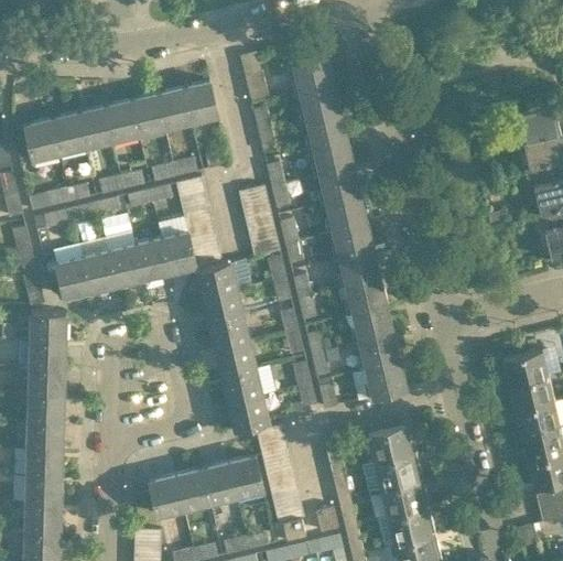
[(295,93),(300,92),(333,82),(327,60),(328,60),(327,54),(288,64),(289,65),(293,64),(296,77),(291,78),(295,93)]
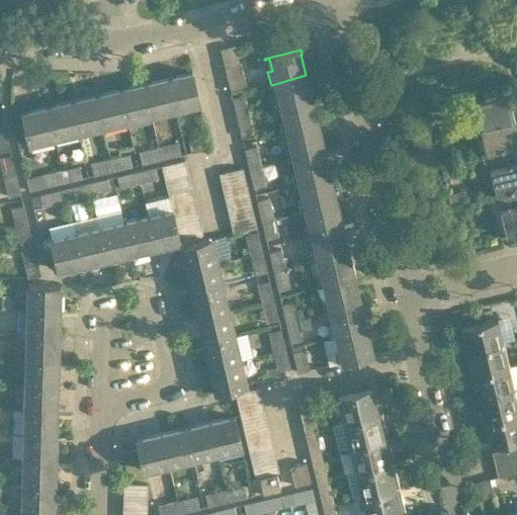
[(239,65),(225,68),(231,93),(245,90),(239,65)]
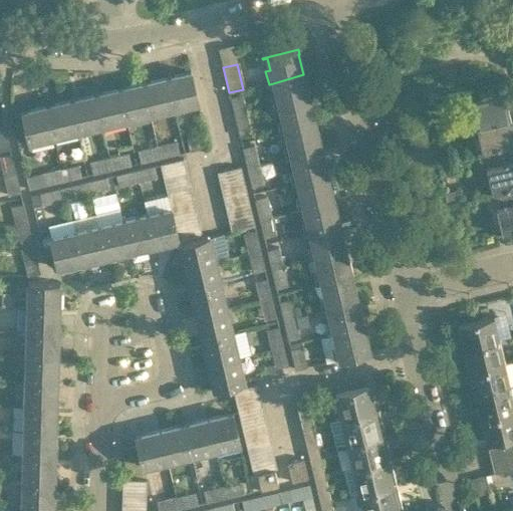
[(189,74),(167,79),(174,109),(198,103),(191,72),(189,73),(189,74)]
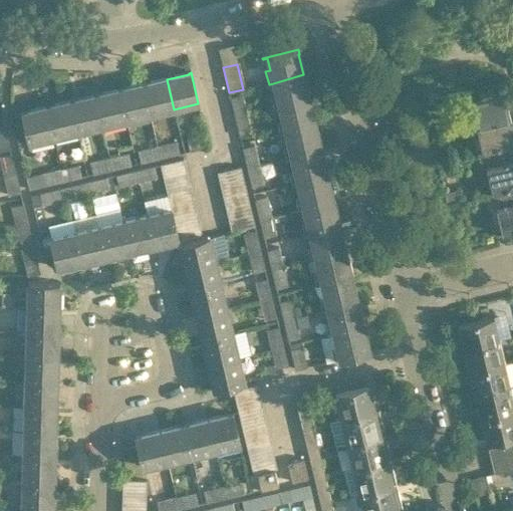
[(275,109),(279,108),(309,99),(304,79),(305,78),(304,74),(303,74),(273,83),(276,95),(271,96),(275,109)]
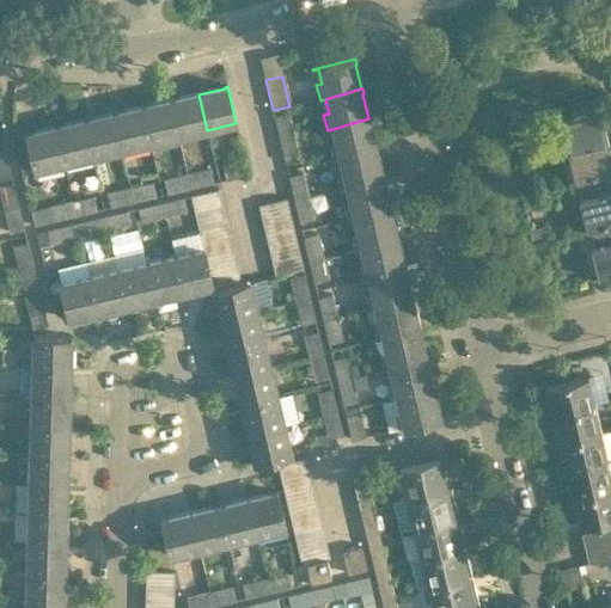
[(199,94),(170,102),(178,137),(207,130),(199,94)]
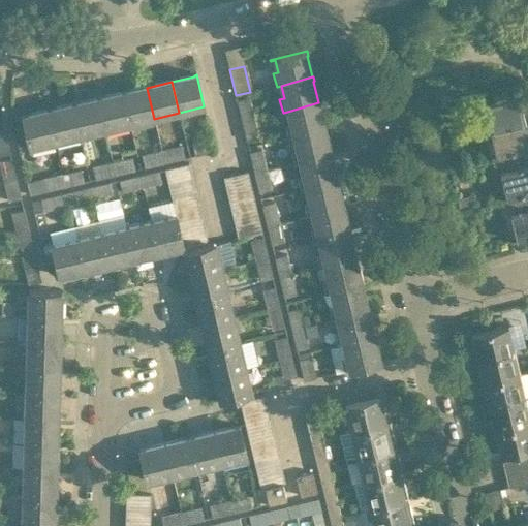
[(147,88),(122,93),(129,125),(154,119),(147,88)]
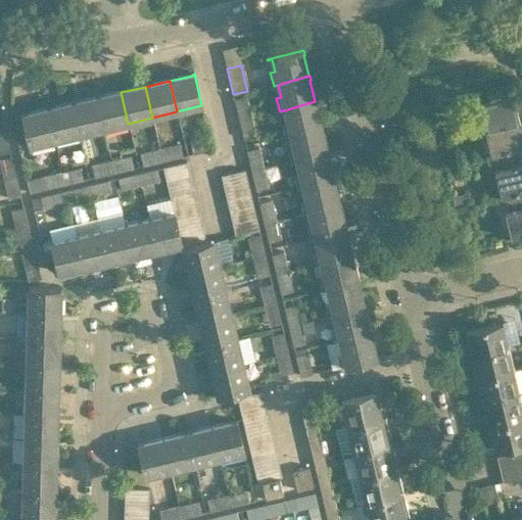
[(121,92),(96,98),(103,129),(128,124),(121,92)]
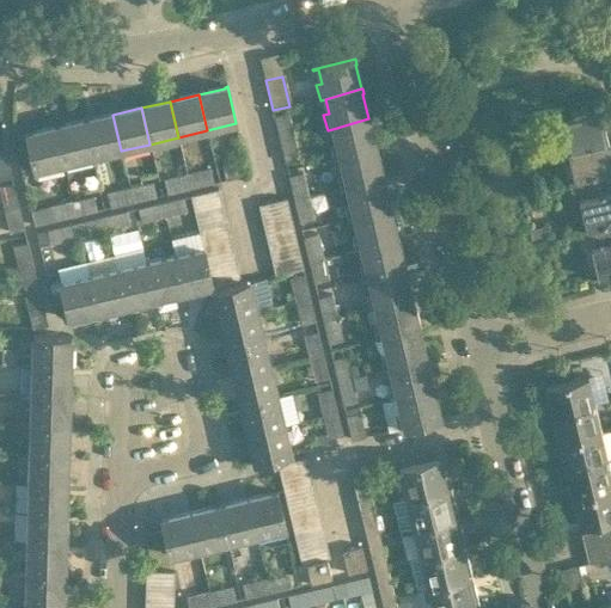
[(274,117),(280,140),(294,136),(288,114),(274,117)]
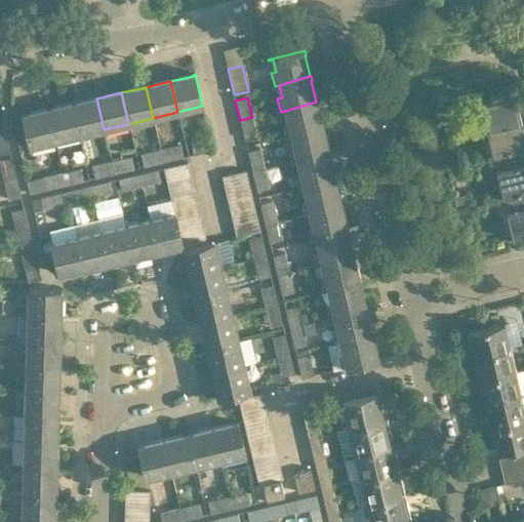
[(96,98),(72,105),(79,135),(104,129),(96,98)]
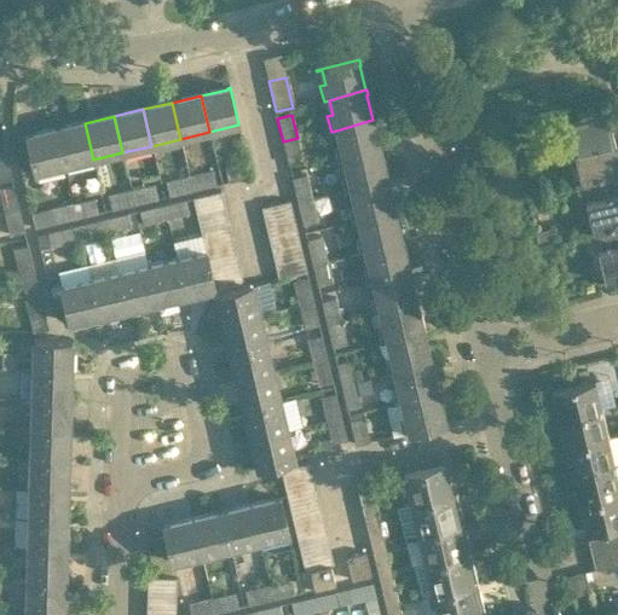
[(339,162),(344,161),(380,151),(374,126),(375,126),(374,120),(373,120),(336,131),(340,145),(335,146),(339,162)]
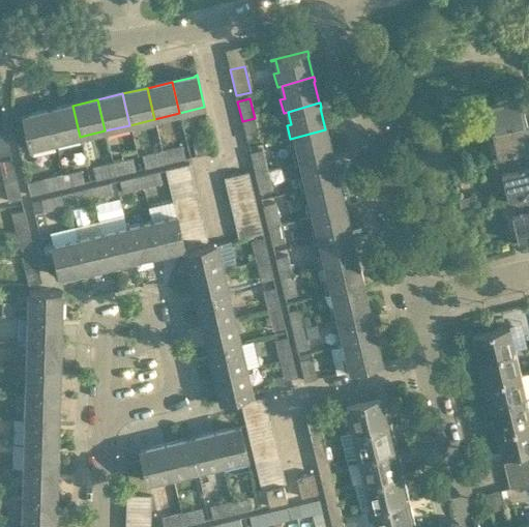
[(72,106),(48,111),(55,143),(80,137),(72,106)]
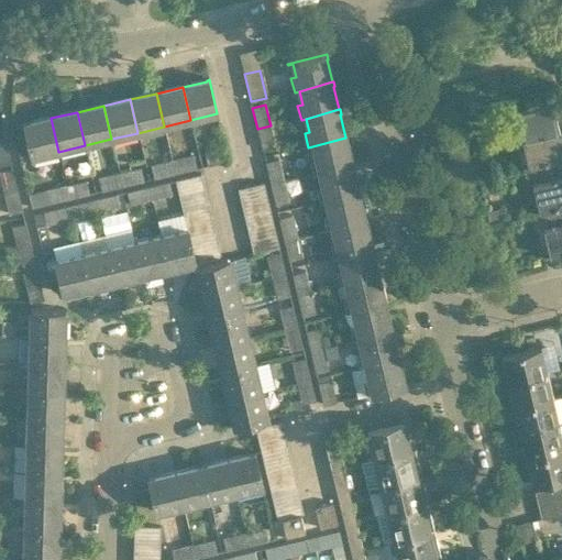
[(555,113),(518,121),(529,167),(561,160),(561,130),(559,131),(555,113)]
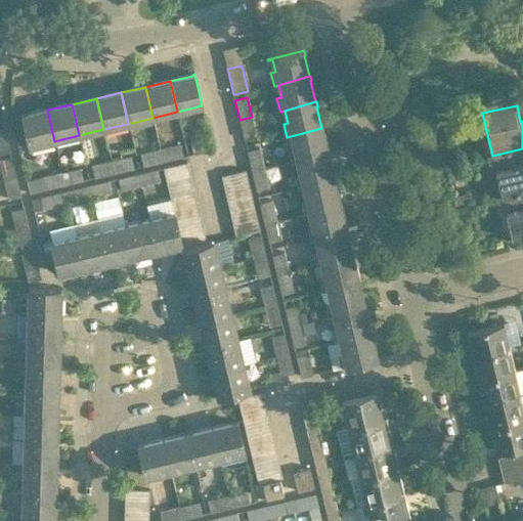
[(54,141),(47,110),(27,115),(27,114),(22,115),(30,146),(54,141)]
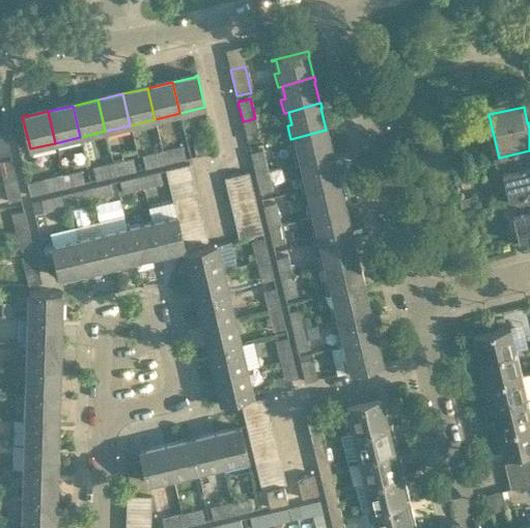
[(255,118),(243,121),(248,143),(260,140),(255,118)]
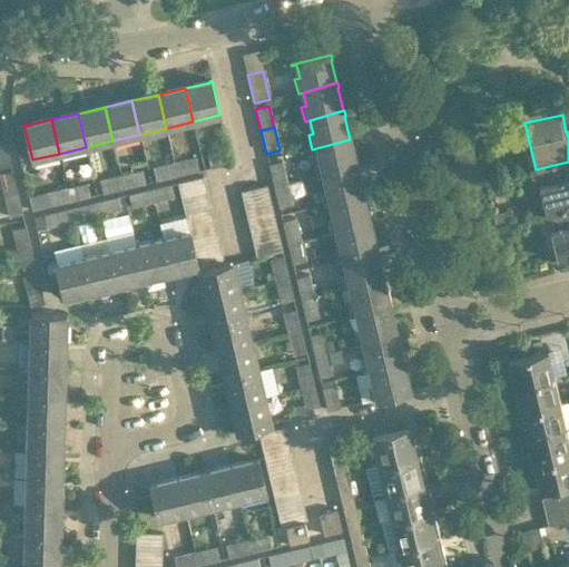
[(319,177),(324,176),(357,167),(351,144),(352,144),(351,139),(350,139),(316,148),(321,163),(315,164),(319,177)]
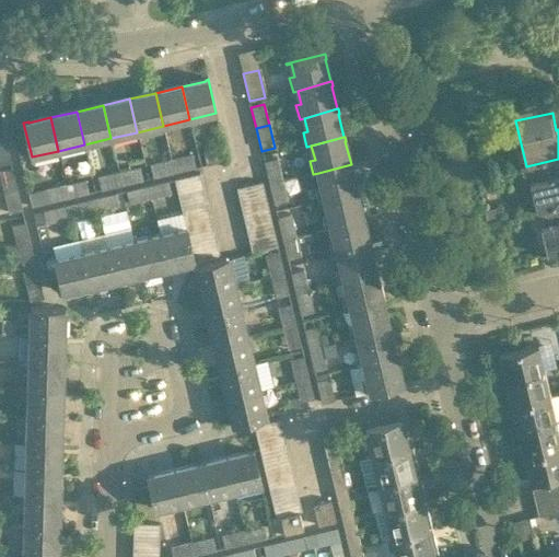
[(0,162),(10,161),(4,139),(0,140),(0,162)]
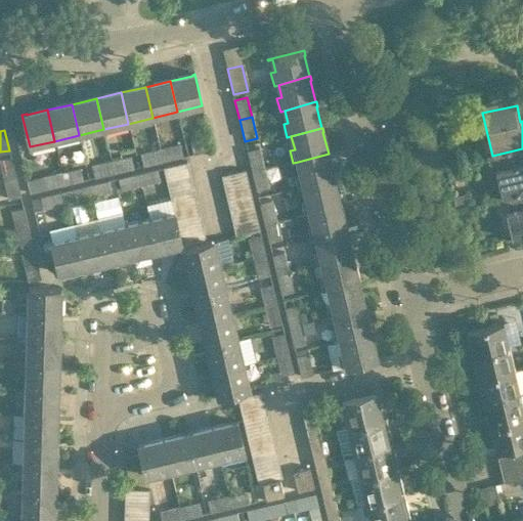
[(210,138),(191,143),(194,156),(213,150),(210,138)]
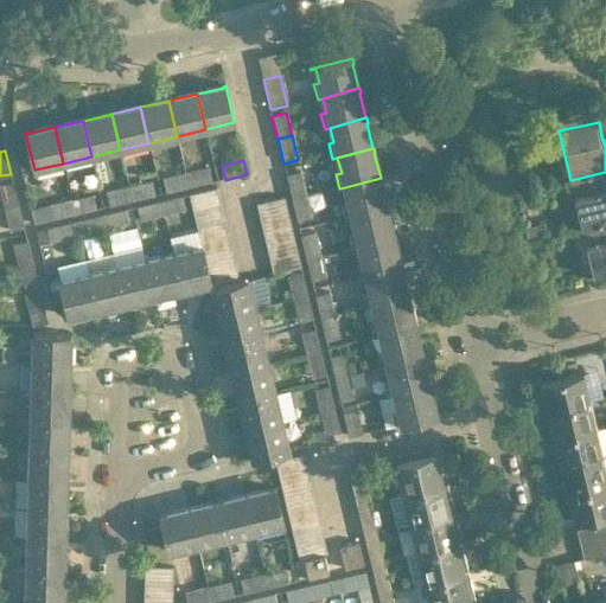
[(209,168),(186,174),(190,188),(212,183),(209,168)]
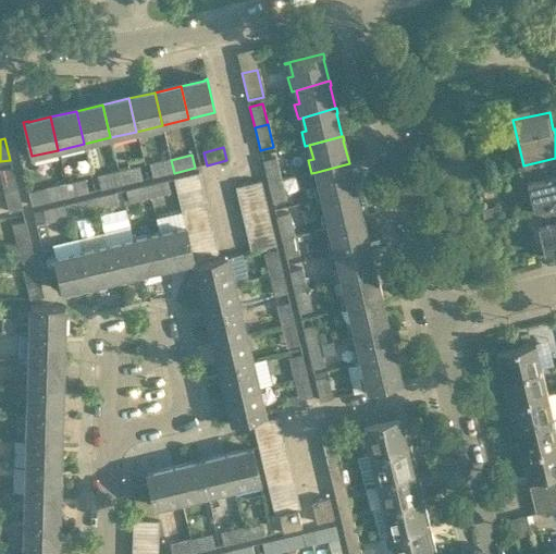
[(555,158),(523,165),(519,167),(522,184),(524,184),(528,183),(534,209),(538,208),(555,202),(555,158)]
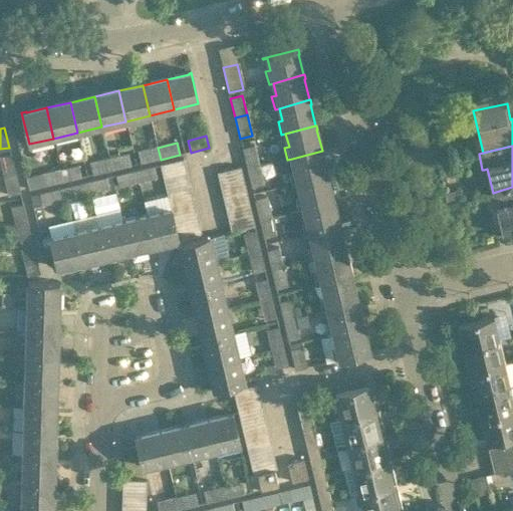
[(158,148),(139,153),(142,165),(161,160),(158,148)]
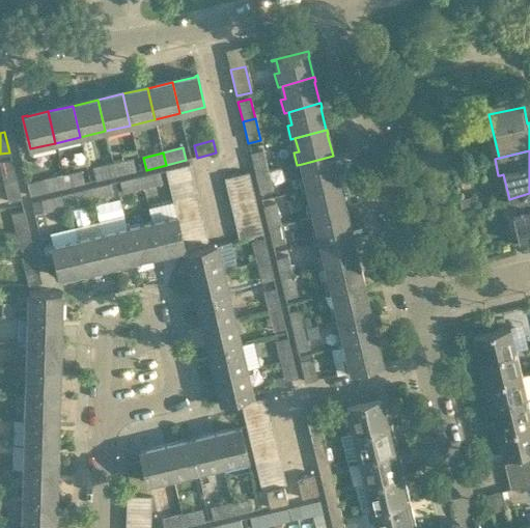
[(263,153),(251,156),(256,176),(268,172),(263,153)]
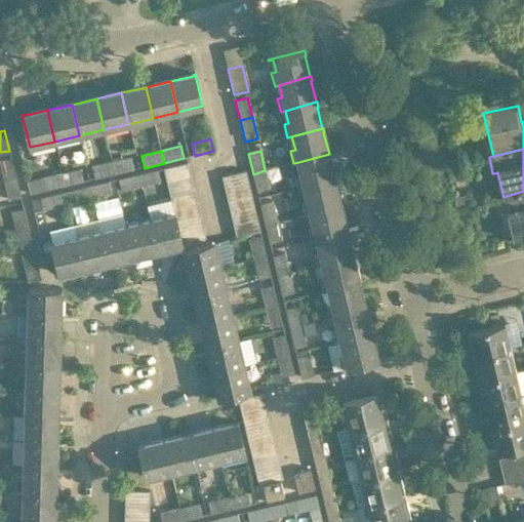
[(299,189),(305,188),(335,179),(330,158),(331,158),(330,154),(329,154),(298,162),(301,174),(296,176),(299,189)]
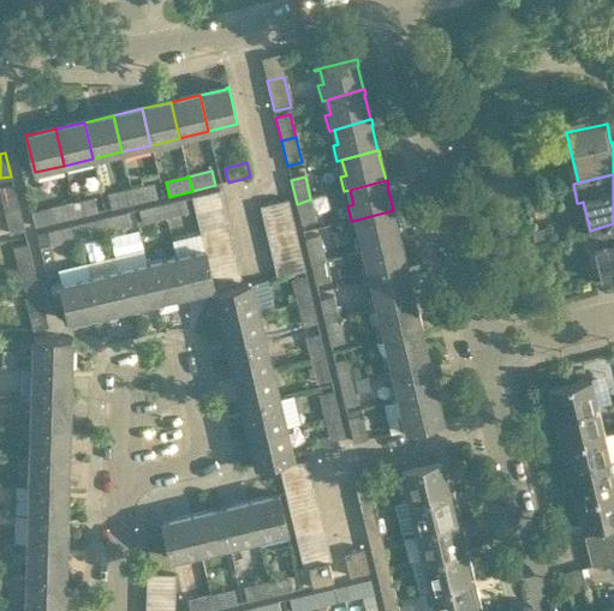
[(155,185),(131,191),(135,205),(158,199),(155,185)]
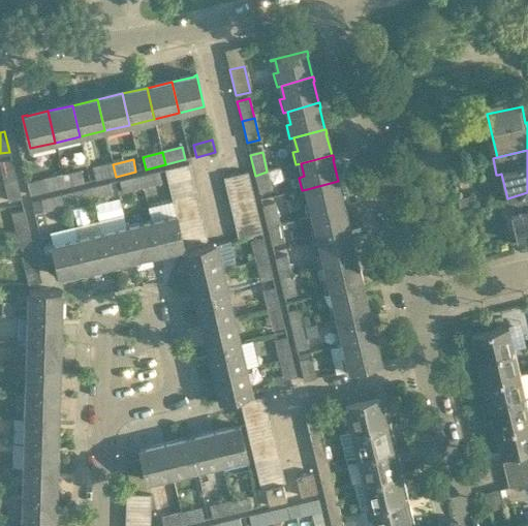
[(0,162),(0,165),(4,183),(17,181),(11,160),(0,162)]
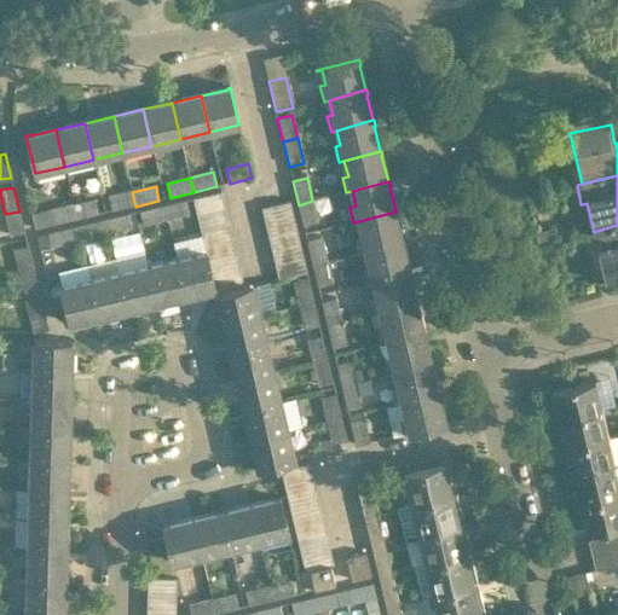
[(132,192),(109,198),(113,212),(136,207),(132,192)]
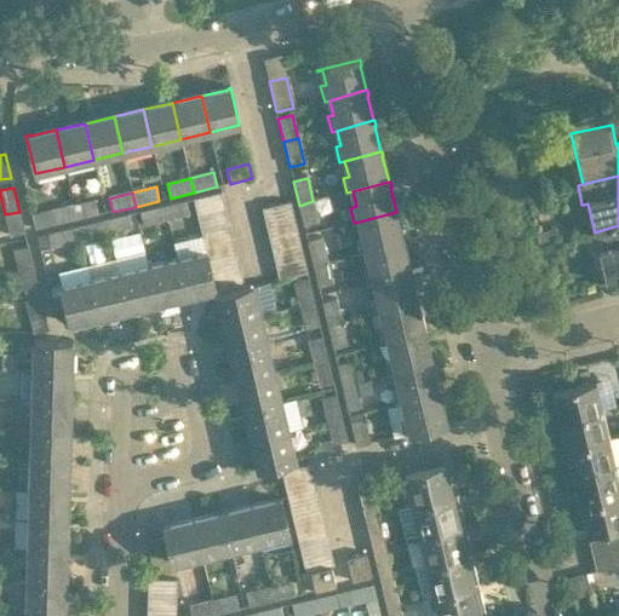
[(222,194),(194,200),(198,216),(225,209),(222,194)]
